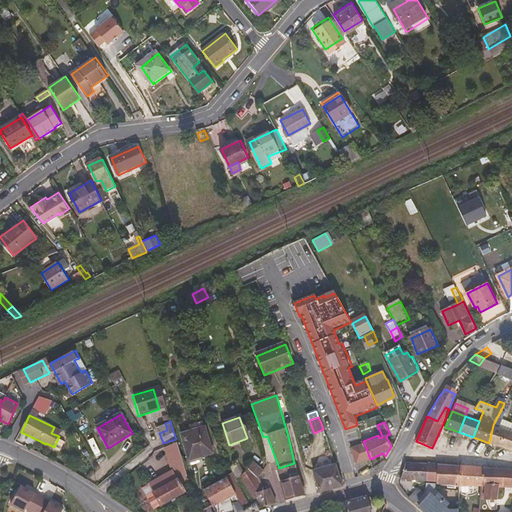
[(493,425),(489,443),(500,447),(504,438),(510,440),(511,433),(511,432),(510,432),(493,425)]
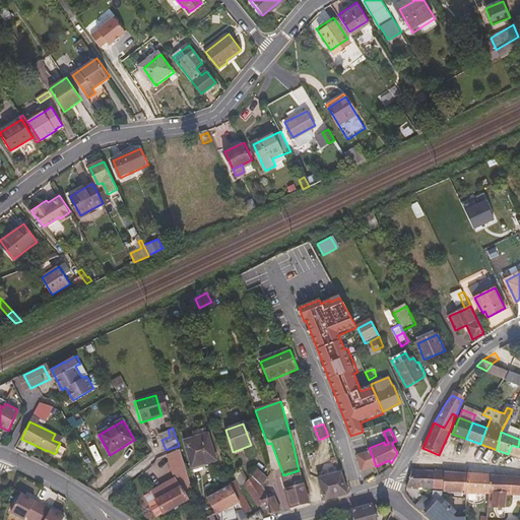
[(508,454),(519,458),(519,434),(518,439),(519,439),(519,440),(518,447),(512,445),(508,454)]
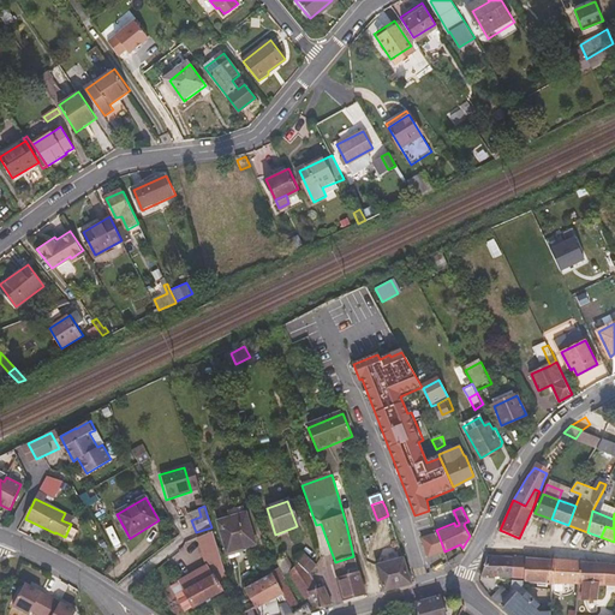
[(248,515),(240,519),(239,524),(240,527),(220,536),(231,562),(262,550),(248,515)]
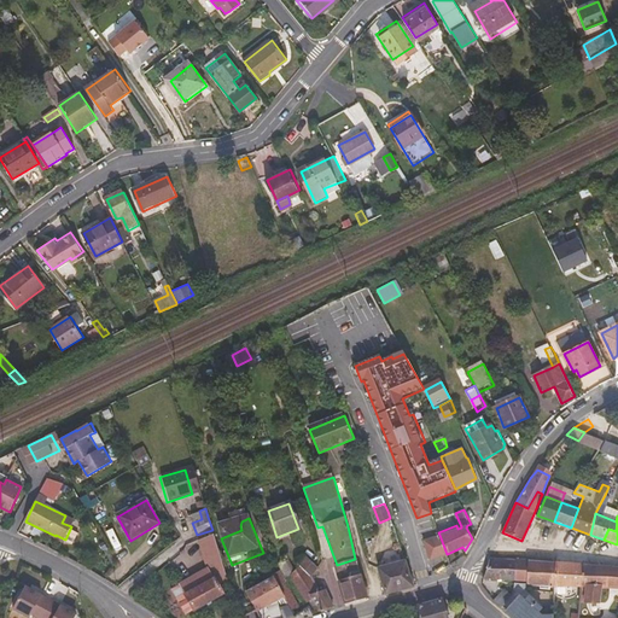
[(435,559),(447,554),(439,535),(426,540),(435,559)]
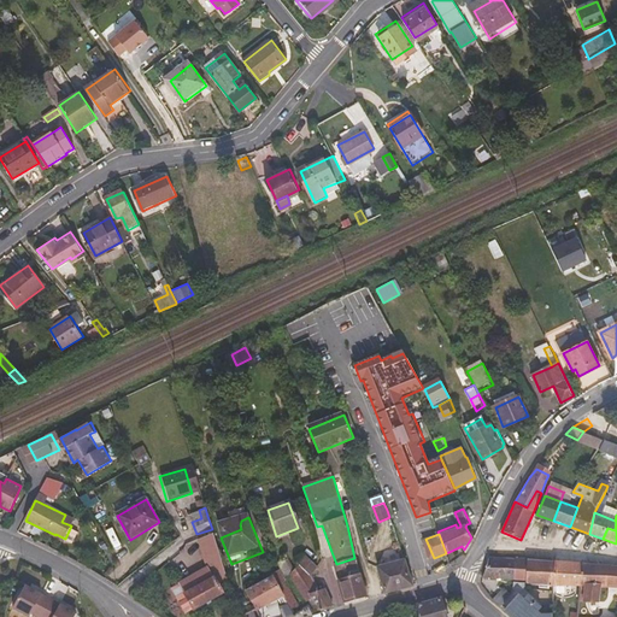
[(213,535),(199,541),(206,564),(212,563),(215,571),(211,573),(210,570),(181,587),(195,612),(224,595),(216,580),(225,575),(217,546),(213,535)]
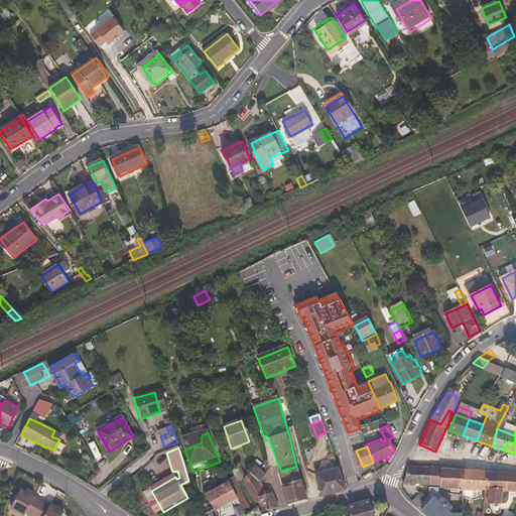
[(261,483),(266,475),(256,465),(250,473),(261,483)]
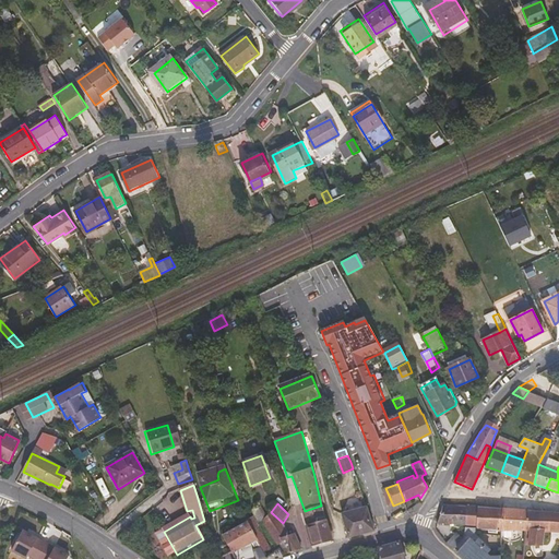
[(260,522),(266,516),(262,506),(250,511),(252,518),(253,518),(257,524),(260,522)]
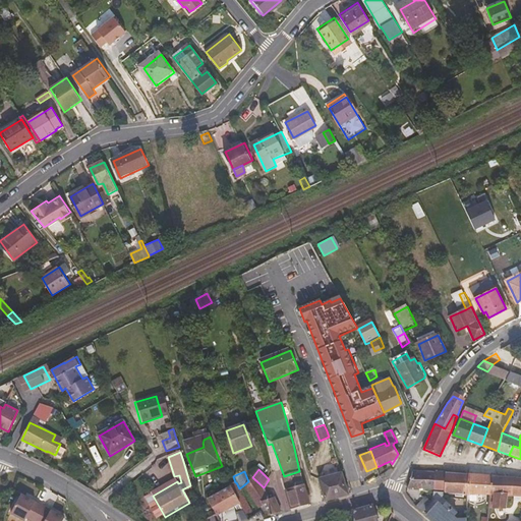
[(299,471),(284,476),(282,476),(286,488),(286,489),(303,484),(299,471)]
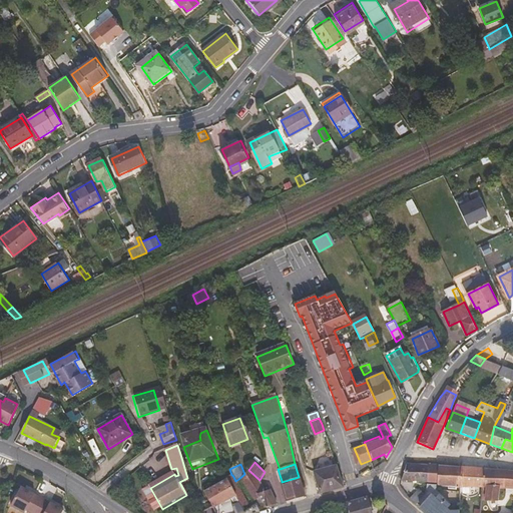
[(428,481),(429,465),(407,464),(403,480),(428,481)]
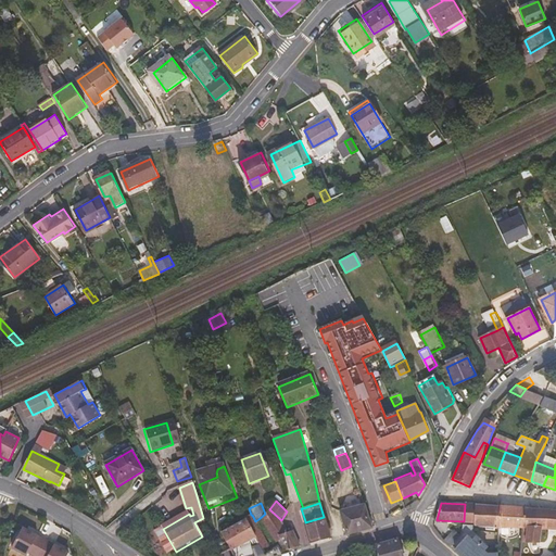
[(475,522),(476,505),(465,504),(464,521),(475,522)]
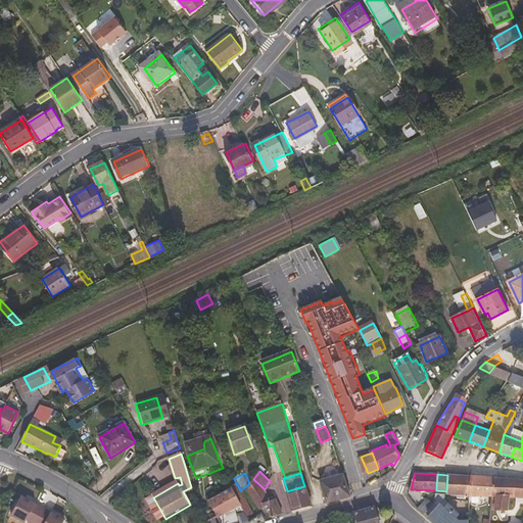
[(471,495),(472,477),(447,475),(446,491),(445,493),(449,494),(471,495)]
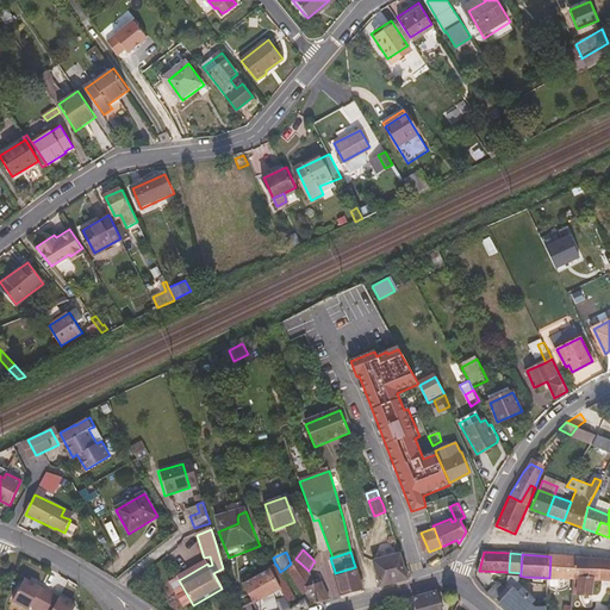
[(381,586),(409,579),(400,555),(374,561),(381,586)]
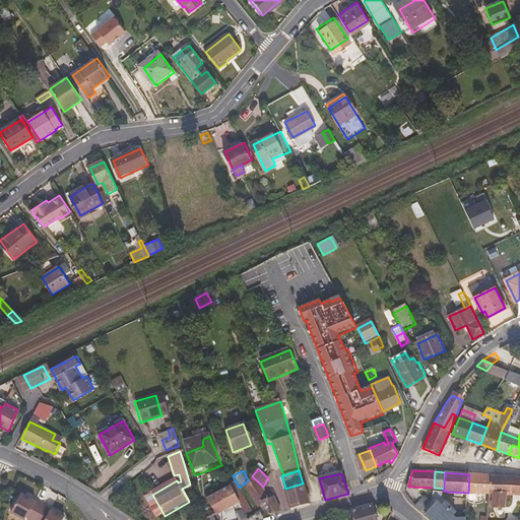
[(468,493),(490,494),(491,475),(469,474),(468,493)]
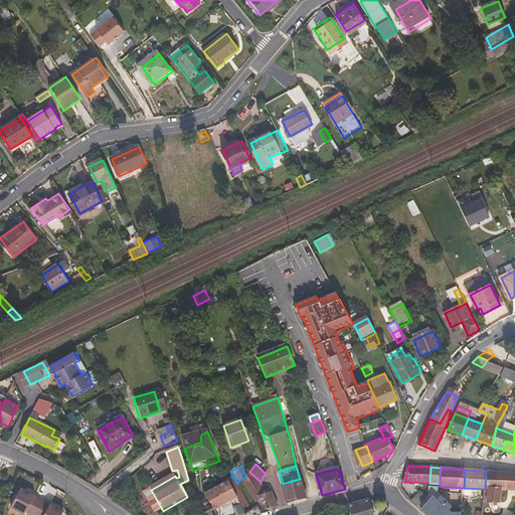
[(514,490),(514,472),(486,471),(485,489),(486,489),(491,489),(489,503),(501,504),(503,490),(514,490)]
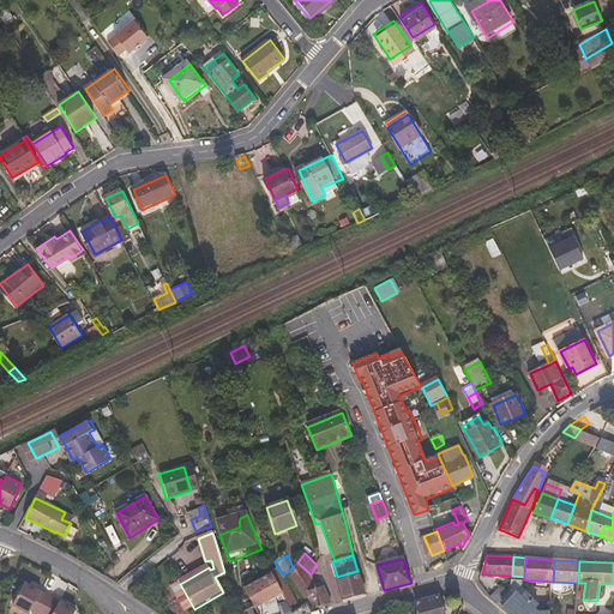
[(311,575),(298,563),(293,567),(286,573),(304,601),(312,596),(309,594),(319,589),(311,575)]
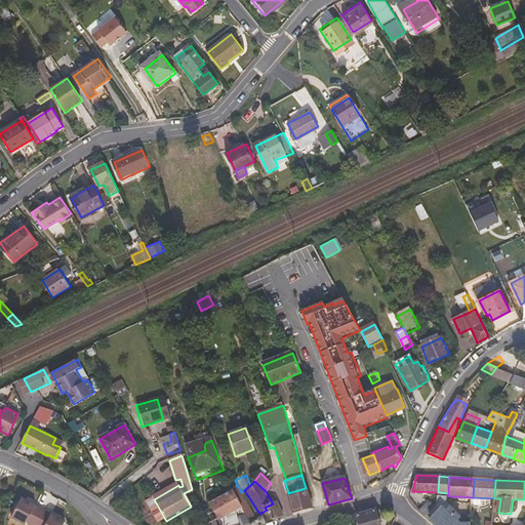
[(242,494),(241,492),(238,486),(231,489),(232,492),(209,505),(218,520),(241,507),(237,499),(242,494)]
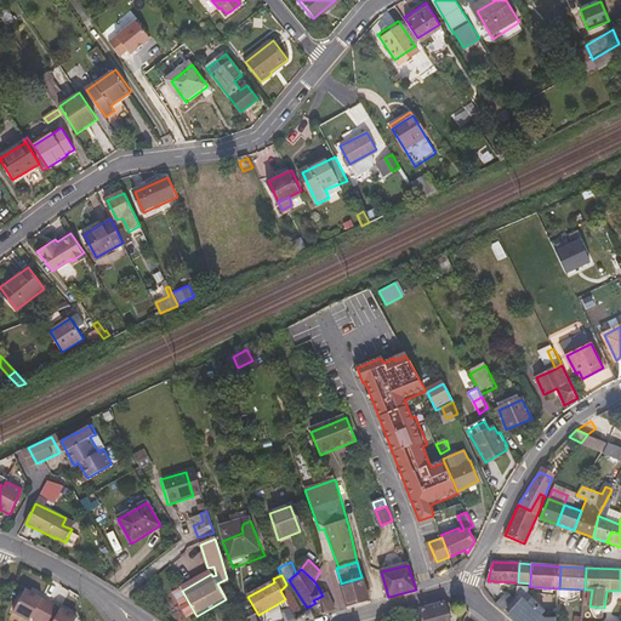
[(347,608),(369,602),(362,577),(341,584),(346,603),(347,608)]
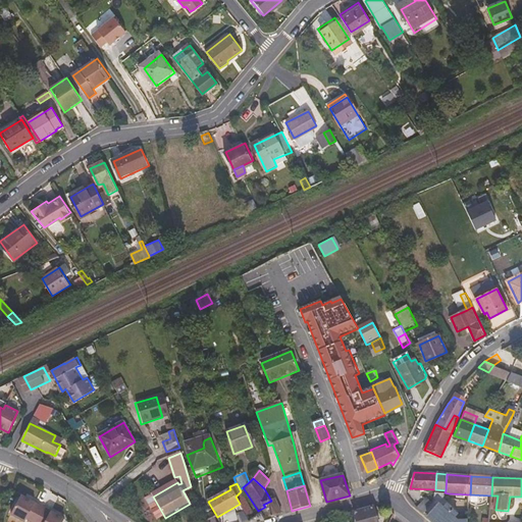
[(240,504),(247,516),(253,513),(241,491),(236,497),(240,504)]
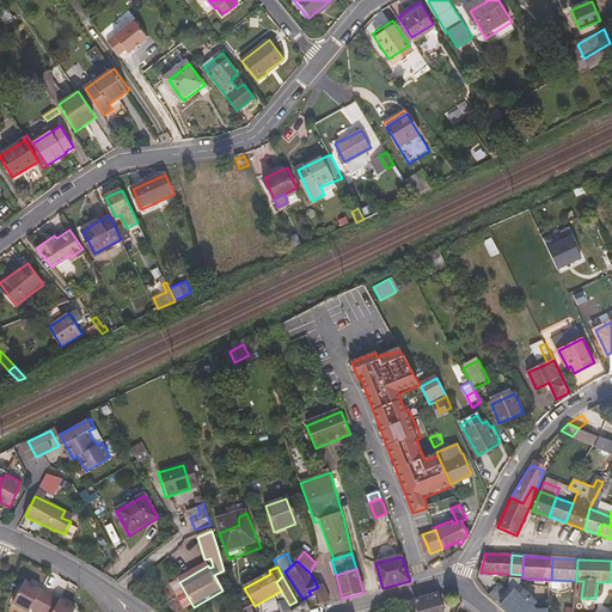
[(38,611),(48,593),(23,580),(11,601),(28,610),(29,607),(38,611)]
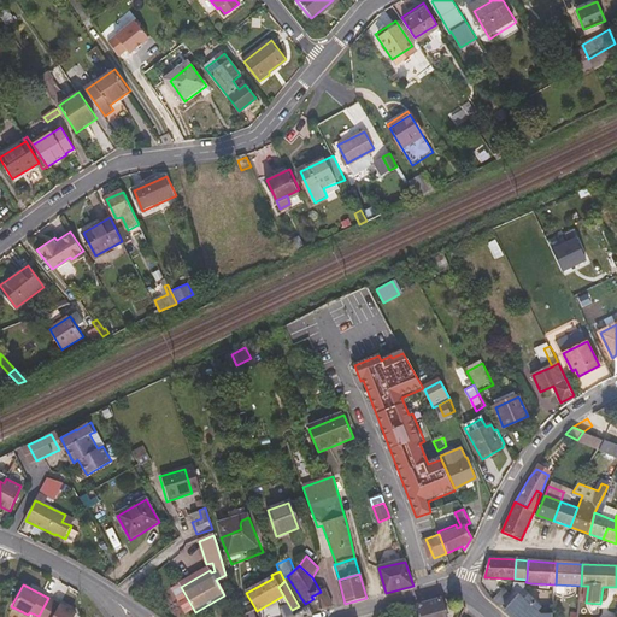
[(513,594),(505,587),(495,599),(503,606),(513,594)]
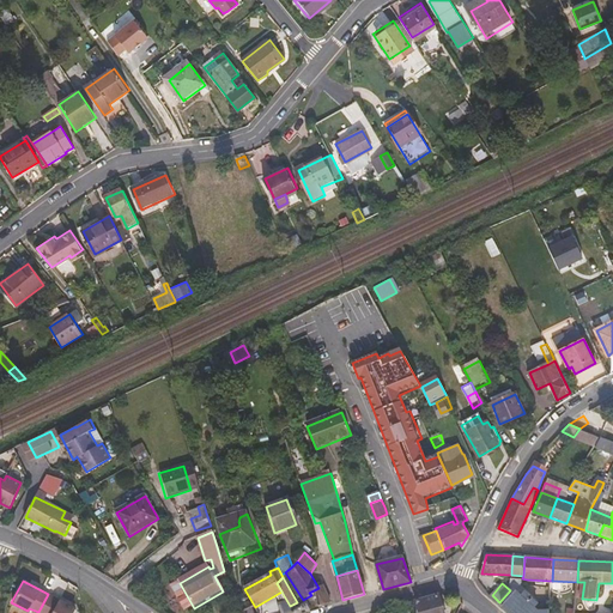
[(329,604),(333,602),(331,600),(322,587),(319,588),(309,593),(311,595),(319,607),(329,604)]
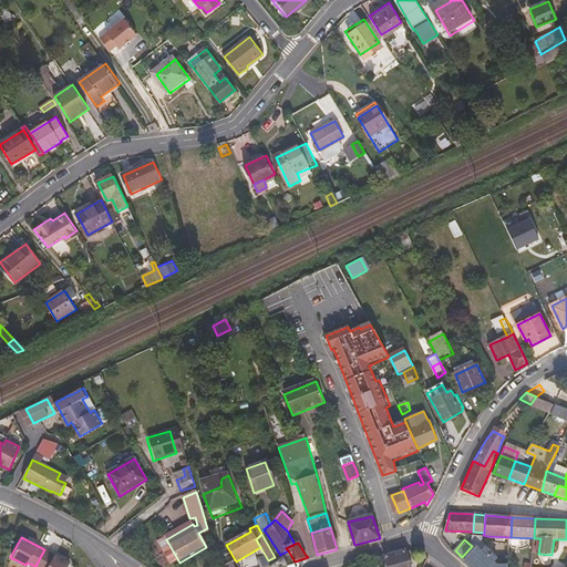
[(473,566),(509,566),(509,564),(500,564),(496,560),(498,557),(487,547),(484,550),(477,546),(465,559),(473,566)]
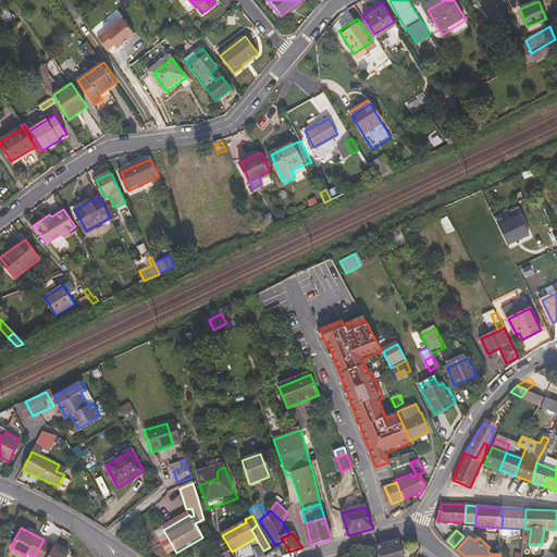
[(44,540),(35,556),(64,556),(67,553),(44,540)]
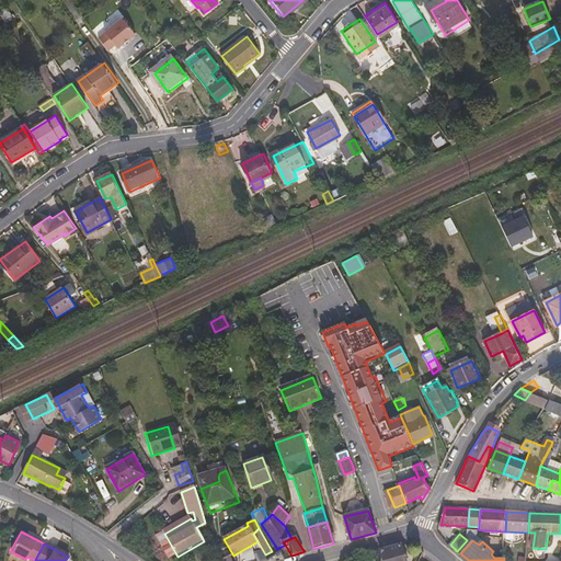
[(404,560),(400,544),(380,549),(382,560),(404,560)]
